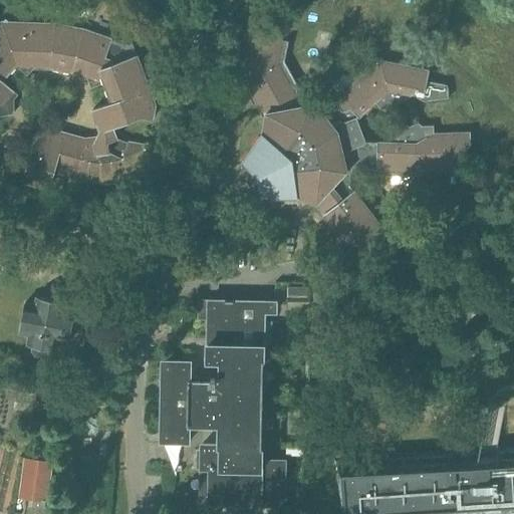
[(13,25),(6,18),(0,24),(0,115),(15,112),(14,98),(18,94),(2,79),(17,64),(28,74),(36,65),(37,66),(51,67),(73,71),(87,76),(88,76),(92,86),(106,81),(114,101),(94,108),(100,127),(101,132),(98,138),(85,140),(68,136),(66,139),(55,136),(53,131),(41,131),(32,148),(26,181),(50,189),(51,187),(54,176),(55,171),(65,174),(86,180),(101,182),(115,180),(131,176),(143,171),(147,150),(150,151),(151,148),(129,143),(117,140),(113,129),(142,116),(153,119),(156,104),(133,43),(122,46),(121,44),(83,30),(56,25),(15,23),(13,25)]
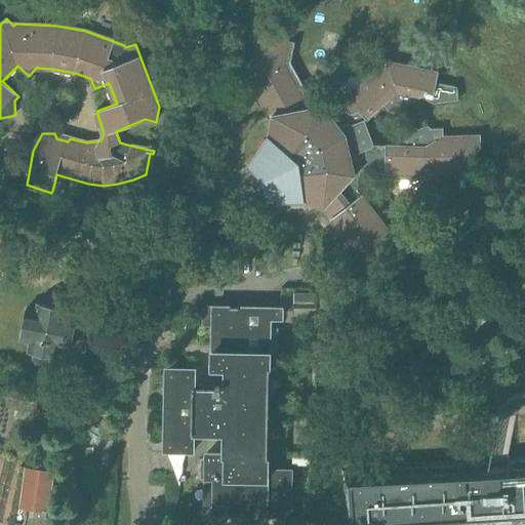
[(326,110),(310,107),(304,94),(304,86),(291,63),(295,42),(249,32),(242,70),(274,127),(249,164),(260,171),(256,176),(263,188),(269,188),(270,200),(314,199),(324,207),(340,229),(354,246),(373,248),(393,233),(358,188),(361,172),(386,173),(390,178),(426,180),(426,175),(476,173),(475,148),(481,148),(481,134),(443,135),(443,127),(431,128),(428,125),(399,135),(398,146),(374,145),(365,120),(384,104),(391,111),(419,101),(421,95),(434,103),(458,99),(457,86),(437,82),(439,71),(382,59),(326,110)]
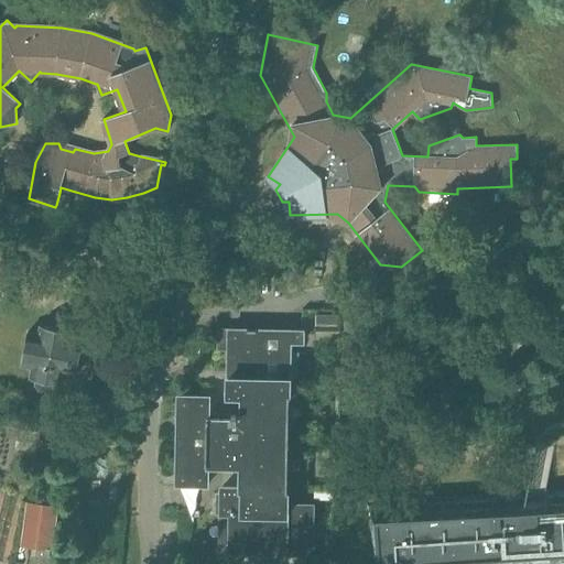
[(259,126),(278,115),(267,94),(248,104),(259,126)]
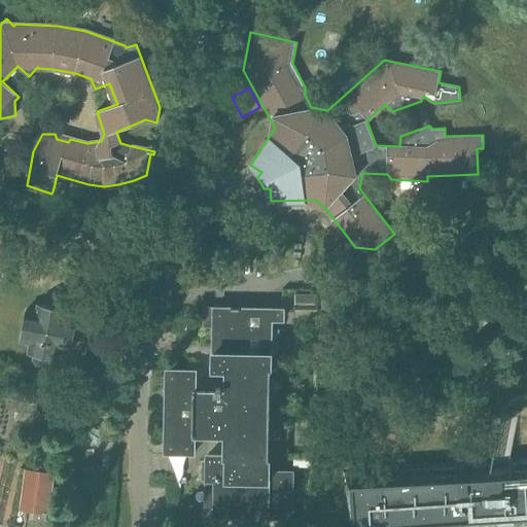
[(0,186),(1,187),(20,173),(6,157),(0,162),(0,186)]
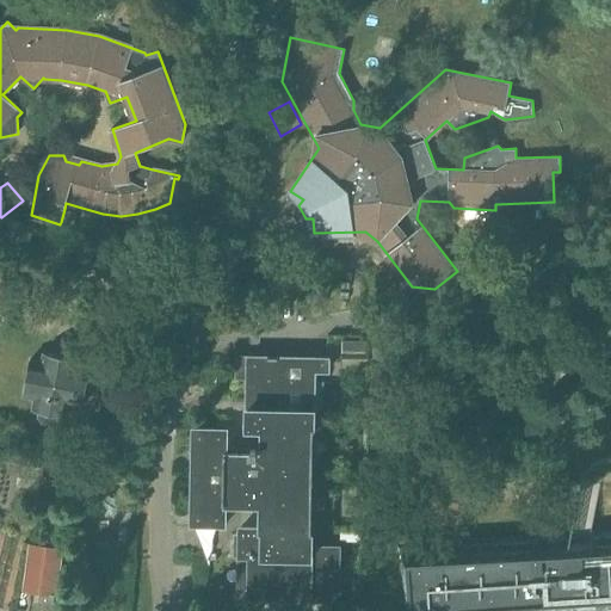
[(78,213),(65,209),(61,222),(74,226),(78,213)]
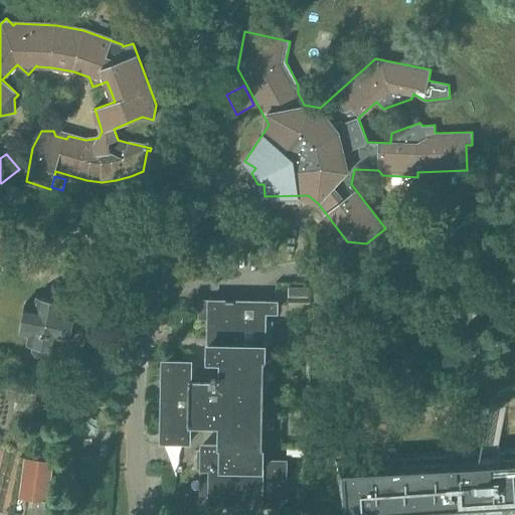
[(324,306),(324,285),(312,285),(312,306),(324,306)]
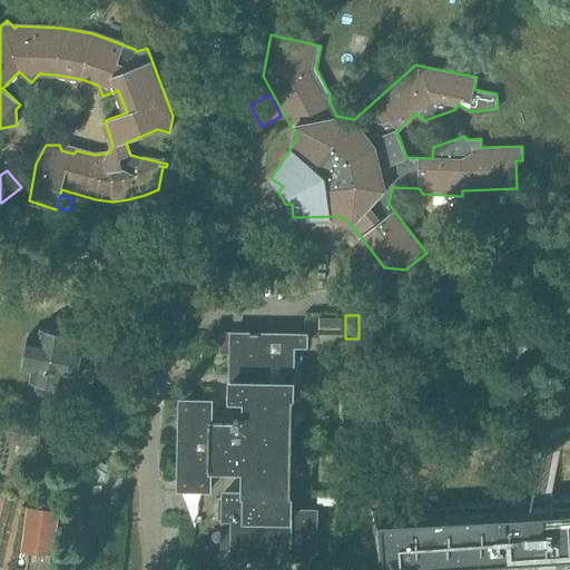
[(343,330),(343,317),(320,317),(320,330),(343,330)]
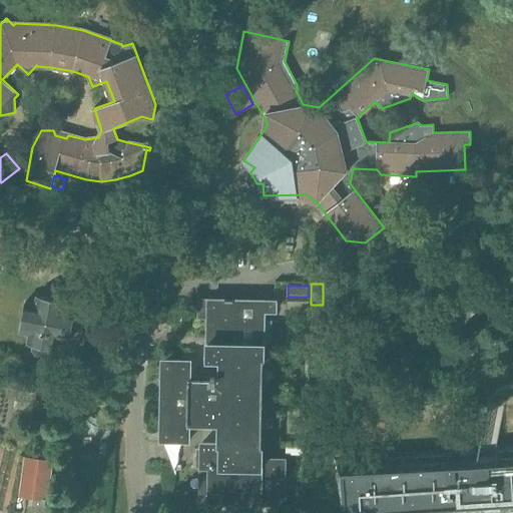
[(65,310),(66,302),(37,296),(35,304),(25,303),(20,332),(30,334),(28,344),(33,345),(32,350),(35,354),(47,357),(51,354),(52,348),(57,349),(59,339),(69,341),(75,312),(65,310)]
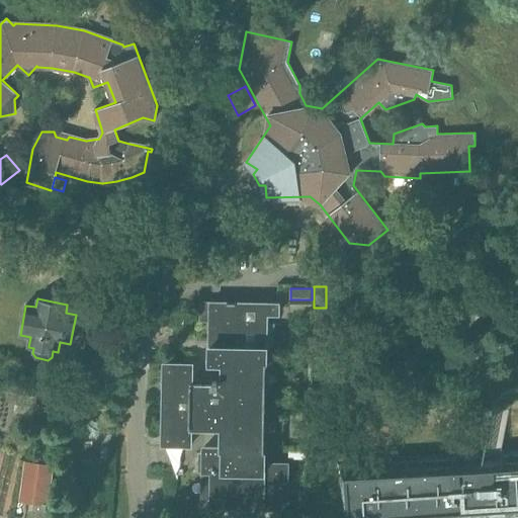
[(267,314),(278,314),(279,304),(201,303),(200,321),(210,321),(209,362),(223,363),(223,383),(191,383),(192,364),(164,363),(162,445),(190,446),(191,426),(222,427),(222,448),(204,447),(203,506),(281,508),(281,481),(287,481),(287,464),(264,463),(267,314)]
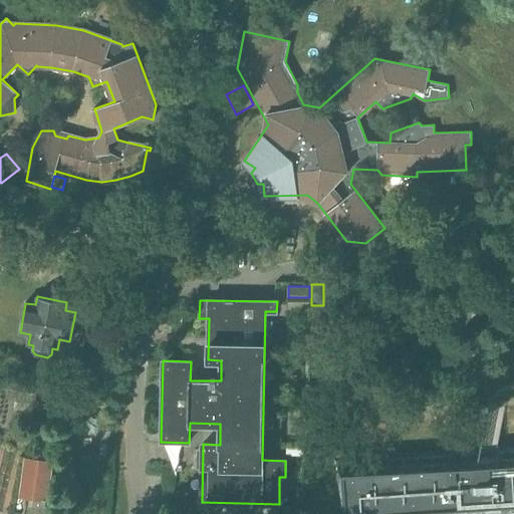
[(343,513),(513,513),(513,445),(335,457),(343,513)]
